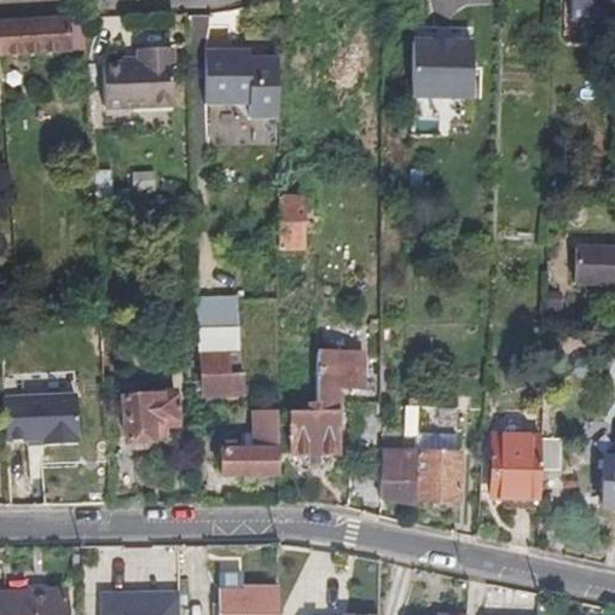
[(572,0),(569,29),(614,30),(614,0),(572,0)]
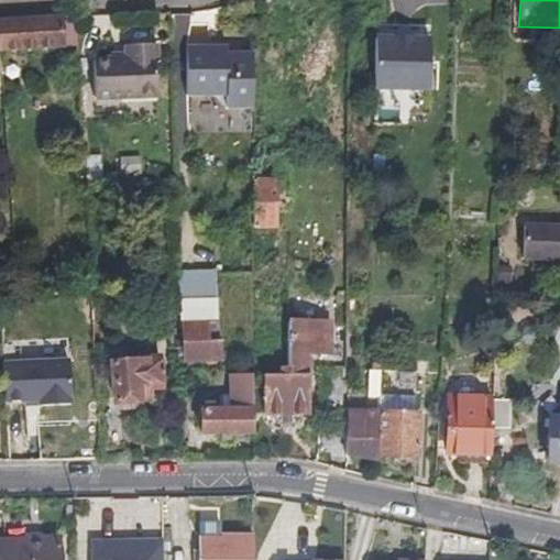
[(0,55),(63,44),(63,14),(0,18),(0,72),(2,73),(0,64),(0,55)]
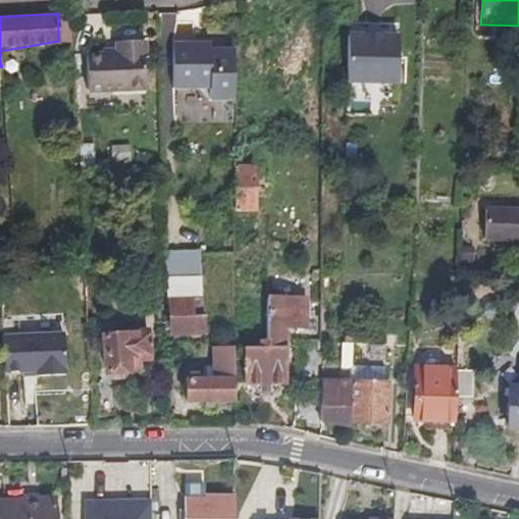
[(350,36),(349,82),(400,83),(401,36),(384,36),(384,33),(367,33),(367,36),(350,36)]
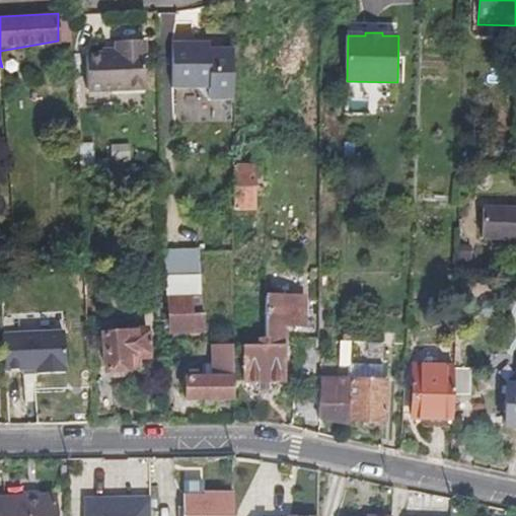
[(144,40),(118,40),(118,53),(88,54),(89,88),(145,86),(144,40)]
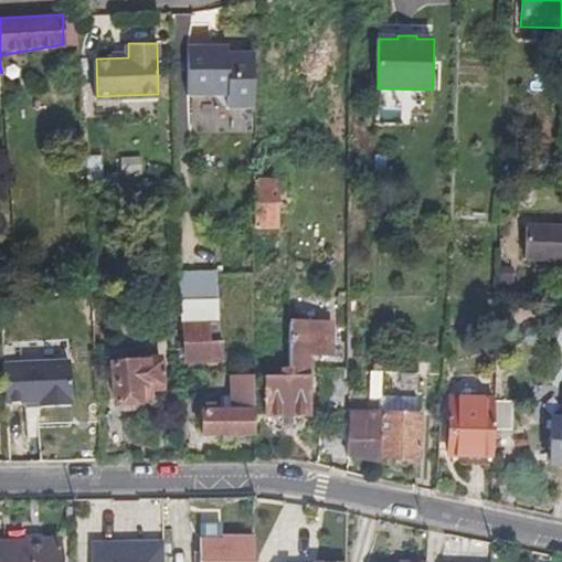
[(231,104),(257,105),(256,50),(232,50),(232,43),(191,43),(192,94),(222,94),(231,104)]
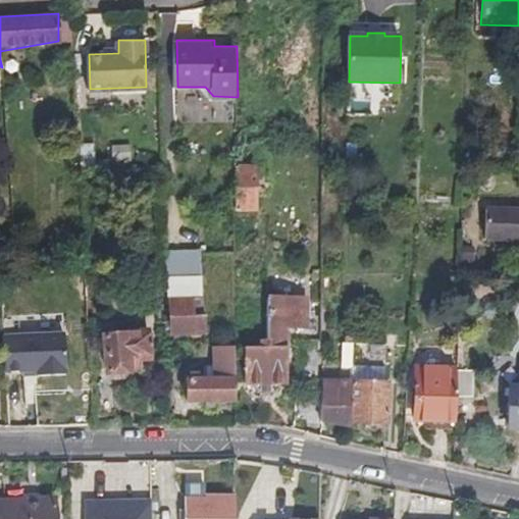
[(257,164),(238,164),(237,207),(257,207),(257,164)]
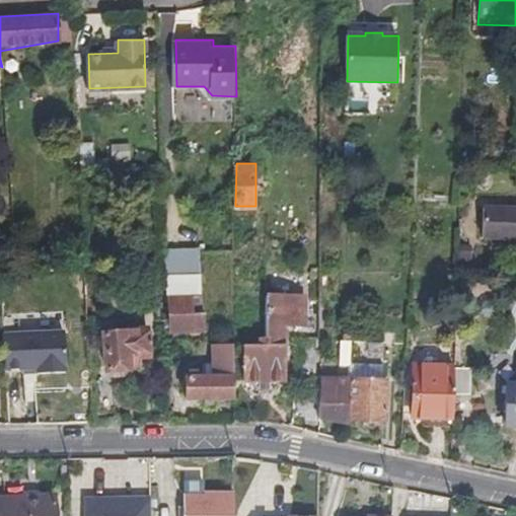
[(515,204),(483,202),(482,235),(515,235),(515,204)]
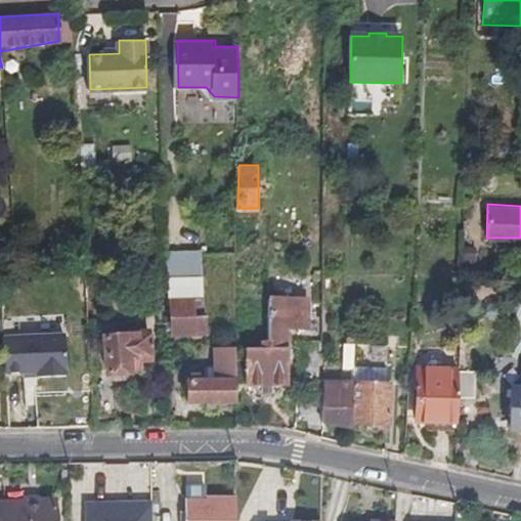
[(172,333),(205,333),(206,316),(193,316),(193,300),(203,300),(202,277),(170,278),(172,333)]
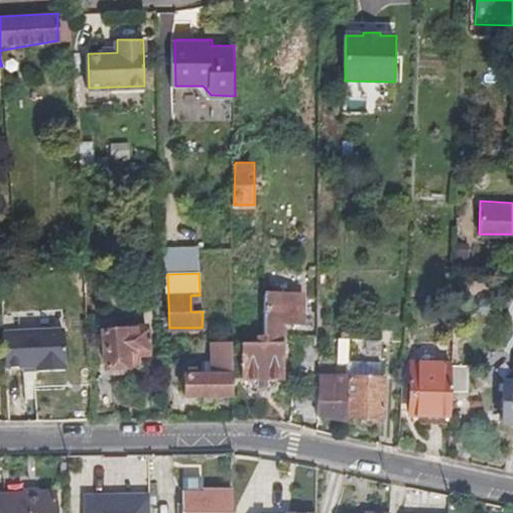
[(303,295),(267,294),(267,337),(259,338),(259,344),(244,344),(244,382),(283,382),(284,325),(303,325),(303,295)]
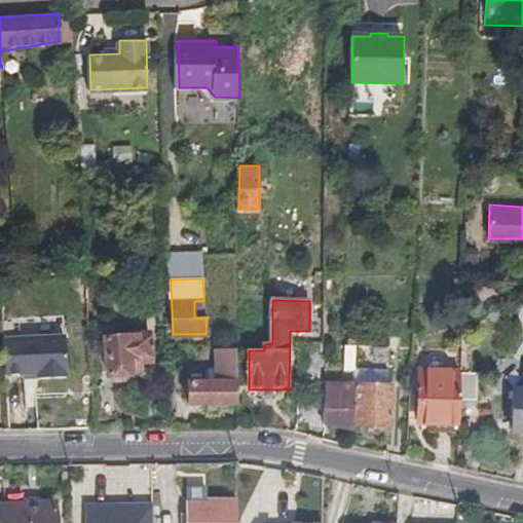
[(91,426),(118,426),(114,377),(141,374),(140,362),(152,361),(149,330),(106,333),(108,369),(89,370),(91,426)]
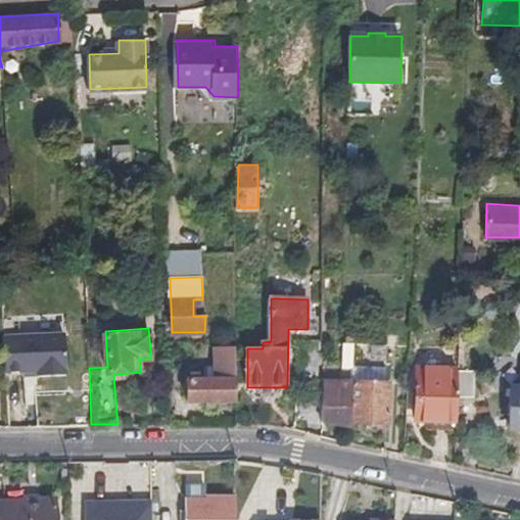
[(38,334),(20,335),(22,373),(39,372),(38,334)]
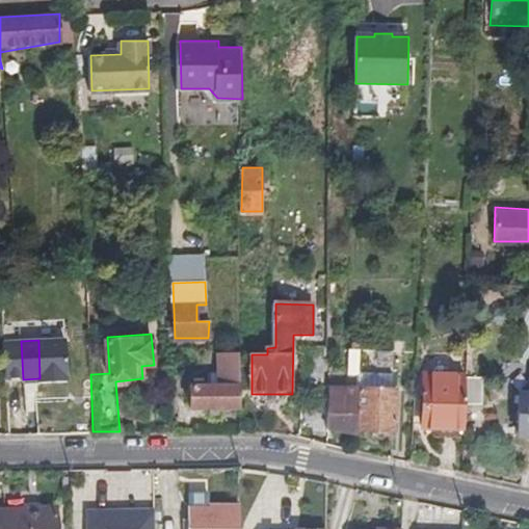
[(191,408),(239,408),(241,352),(220,352),(220,384),(191,384),(191,408)]
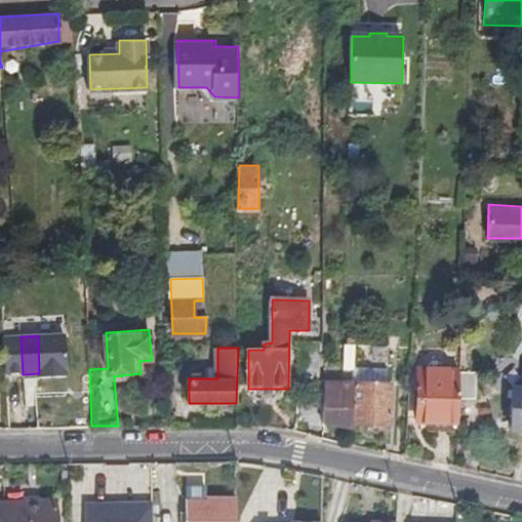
[(415,418),(456,420),(457,395),(458,368),(419,365),(415,418)]
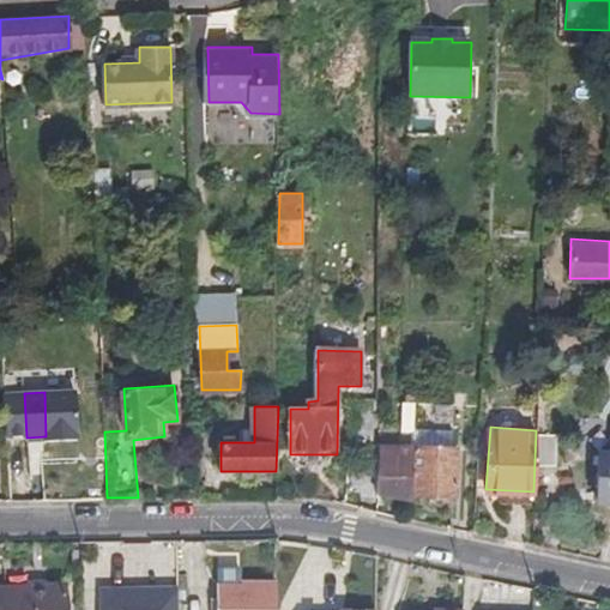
[(557,432),(536,430),(535,461),(556,464),(557,432)]
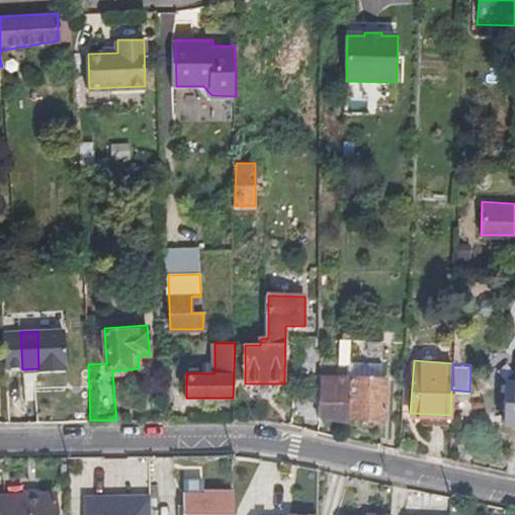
[(385,370),(351,368),(350,383),(347,417),(385,421),(385,370)]
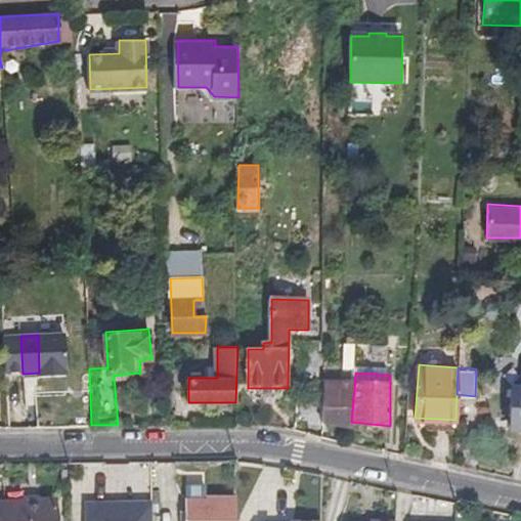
[(506,422),(520,423),(520,379),(509,379),(506,422)]
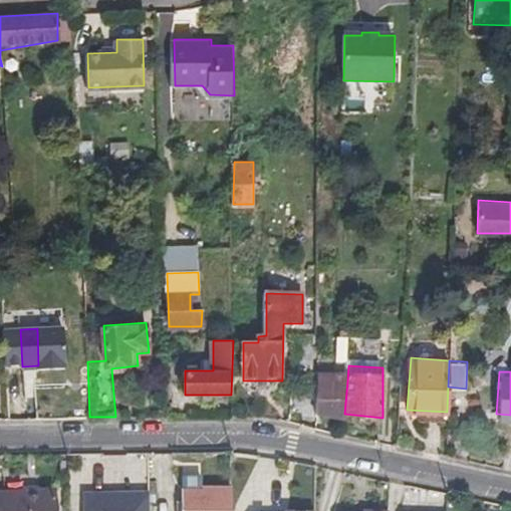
[(344,414),(347,380),(320,377),(318,413),(344,419),(344,414)]
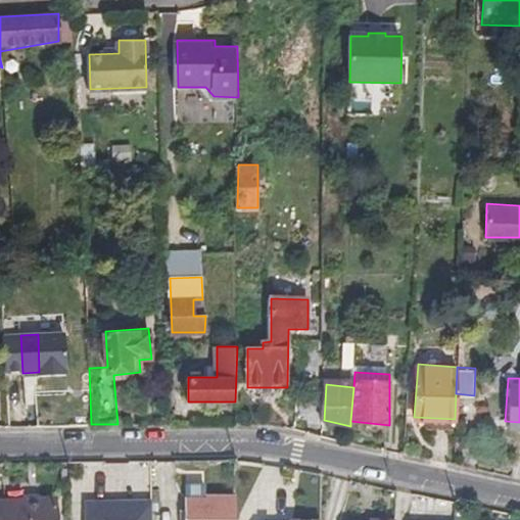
[(188,519),(238,519),(238,497),(188,498),(188,519)]
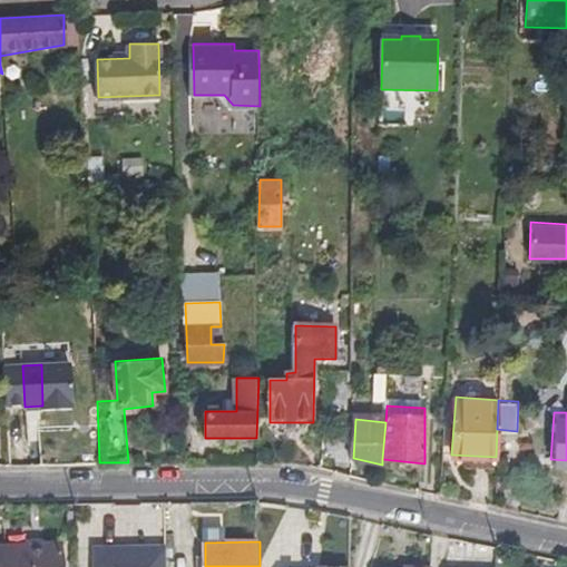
[(62,566),(61,543),(0,546),(0,566),(62,566)]
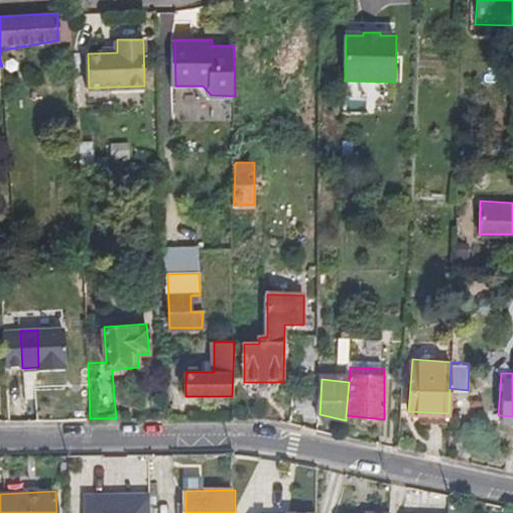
[(151,512),(151,494),(94,495),(94,512),(151,512)]
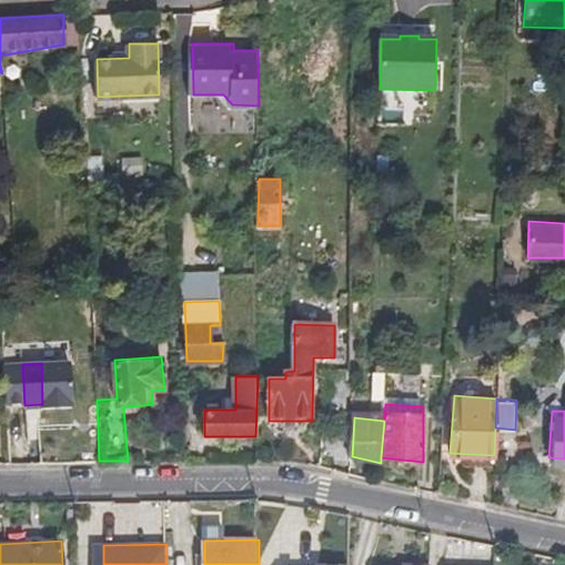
[(350,564),(351,553),(320,554),(319,563),(284,563),(283,564),(350,564)]
